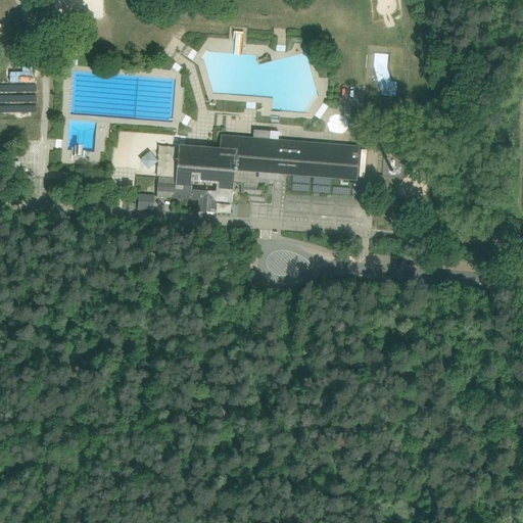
[(302,143),(270,140),(270,132),(253,130),(252,140),(251,152),(259,152),(257,172),(299,176),(302,143)]
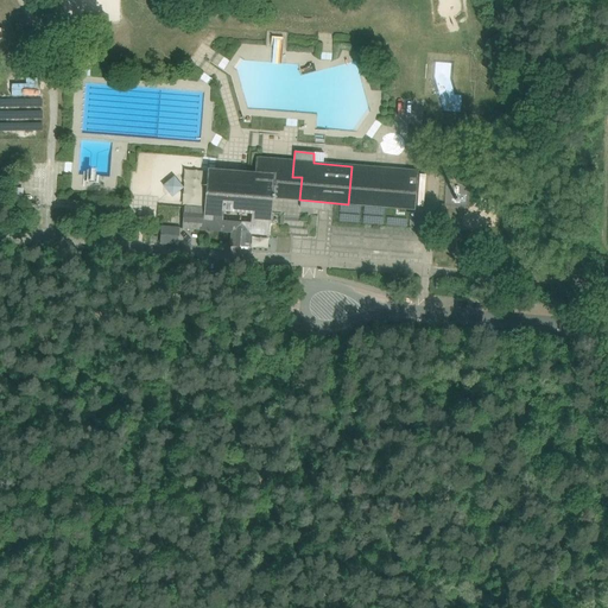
[(254,223),(241,222),(240,234),(270,236),(272,200),(273,200),(273,197),(274,195),(272,195),(273,188),(282,189),(283,176),(278,176),(279,162),(260,160),(259,173),(254,172),(253,181),(215,178),(214,194),(213,211),(214,211),(222,211),(254,215),(254,223)]
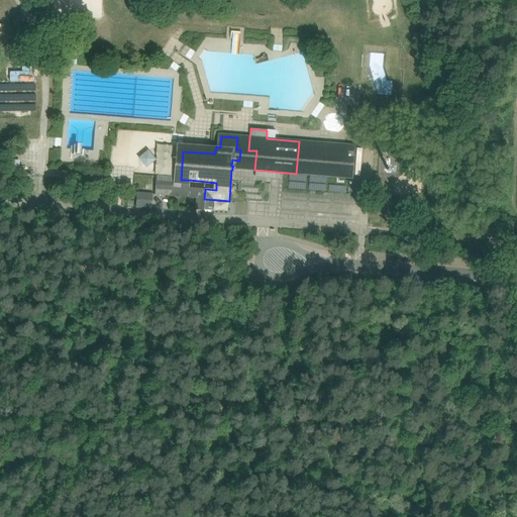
[(244,169),(254,170),(256,150),(248,150),(249,138),(237,137),(236,149),(240,149),(239,161),(232,160),(231,166),(233,166),(232,168),(244,169)]
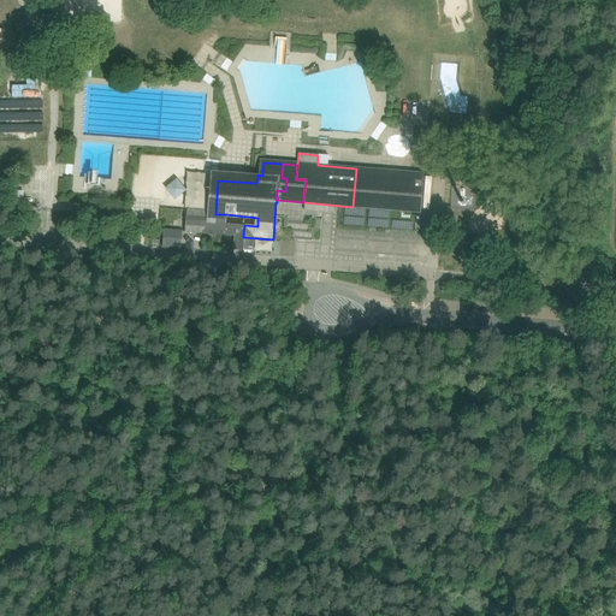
[(413,173),(356,169),(353,207),(409,212),(410,195),(413,173)]
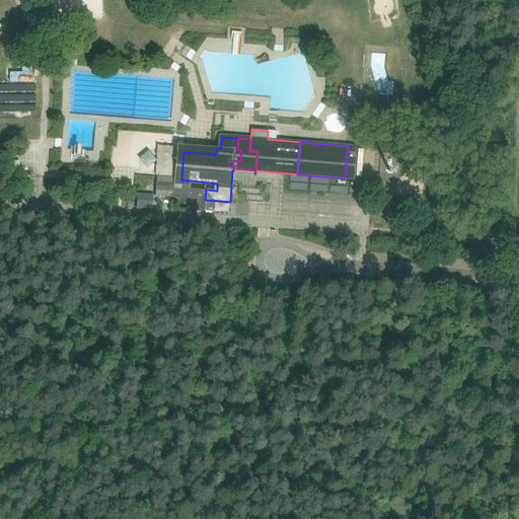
[(355,146),(348,146),(346,164),(355,165),(356,146),(355,146)]
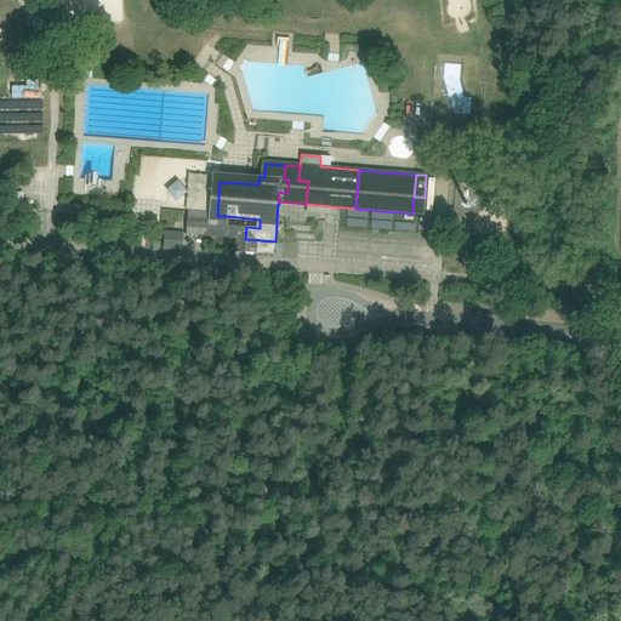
[(176,182),(165,191),(175,203),(186,194),(176,182)]
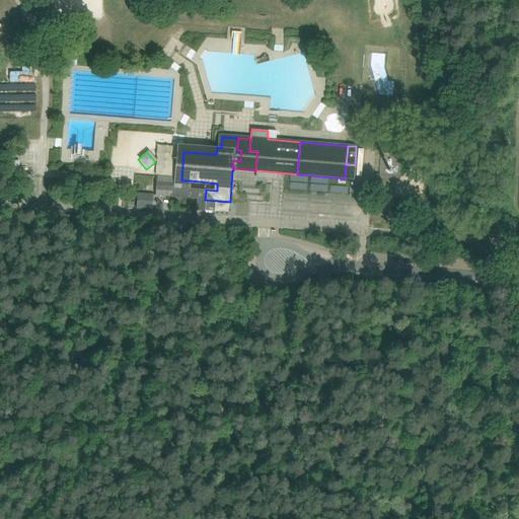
[(355,165),(346,164),(345,178),(353,178),(353,179),(354,179),(355,165)]
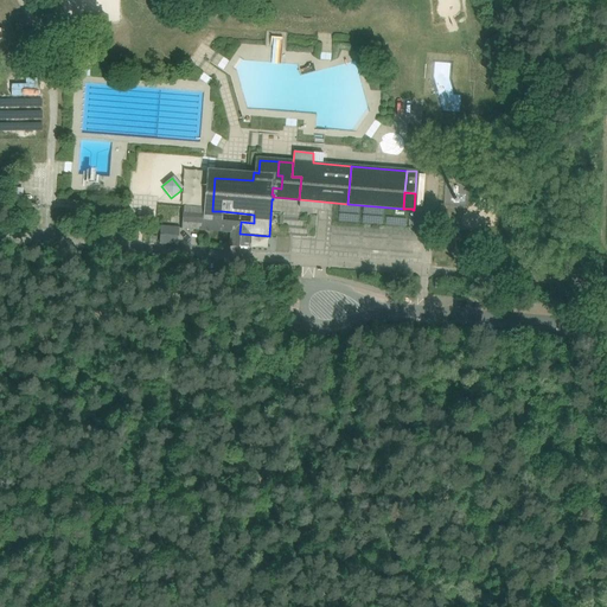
[(203,208),(183,206),(181,229),(230,232),(231,222),(222,221),(222,211),(213,211),(212,221),(203,221),(203,208)]
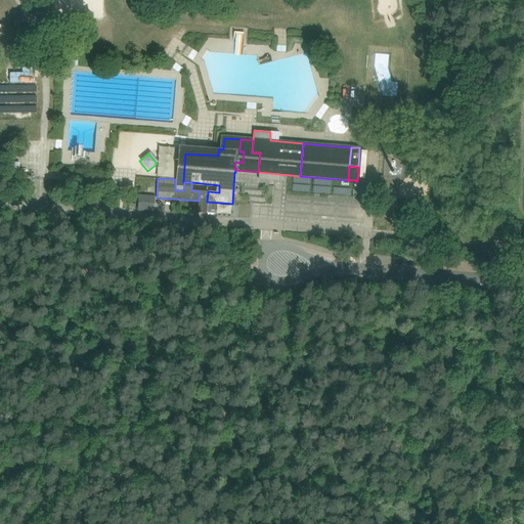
[(155,198),(138,197),(137,210),(154,211),(155,198)]
